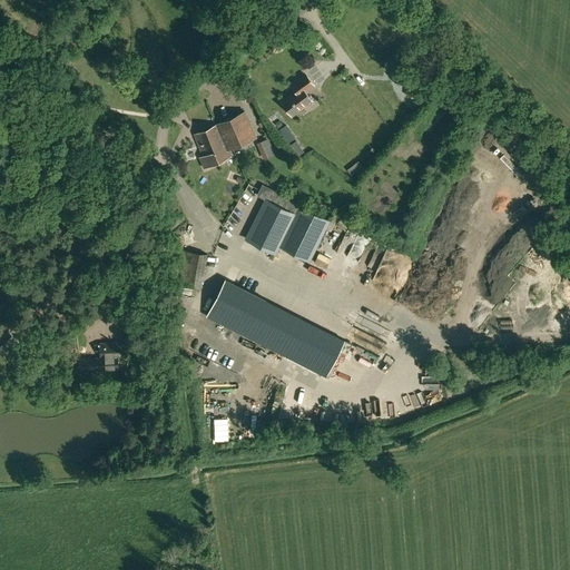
[(396,62),(394,81),(406,82),(408,64),(396,62)]
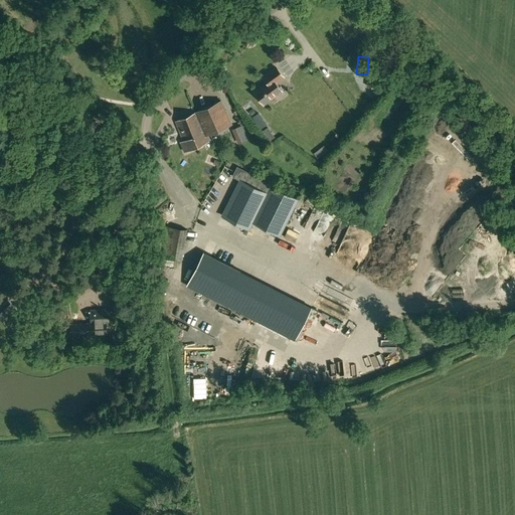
[(265,105),(283,92),(277,82),(284,77),(276,66),(264,74),(269,81),(254,92),(265,105)]
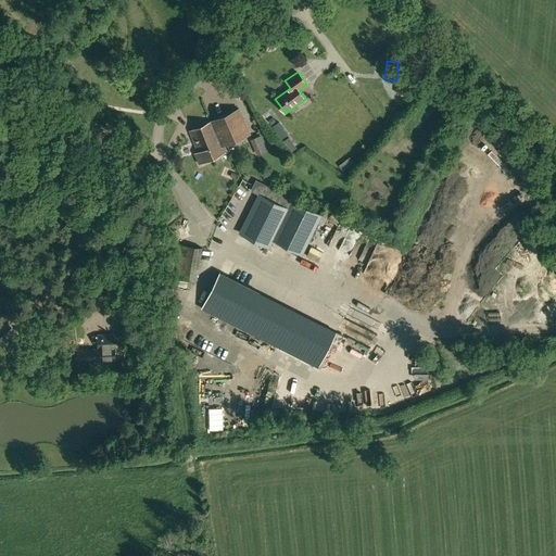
[(412,76),(400,75),(399,93),(409,95),(412,76)]
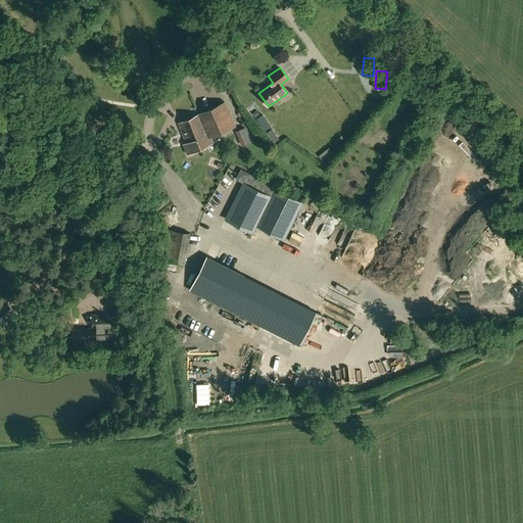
[(187,143),(184,144),(188,154),(212,143),(209,137),(235,126),(225,102),(178,123),(187,143)]
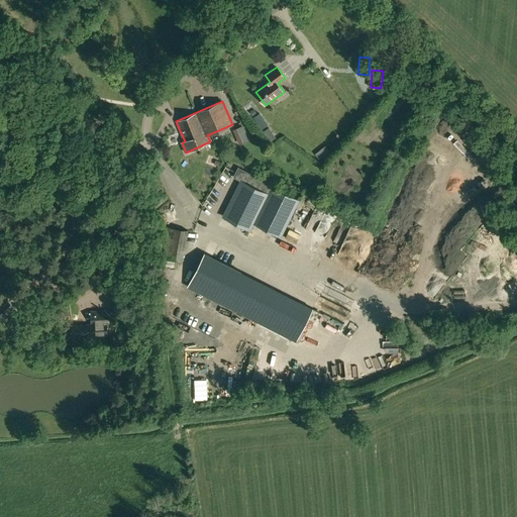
[(253,117),(256,122),(263,118),(260,113),(253,117)]
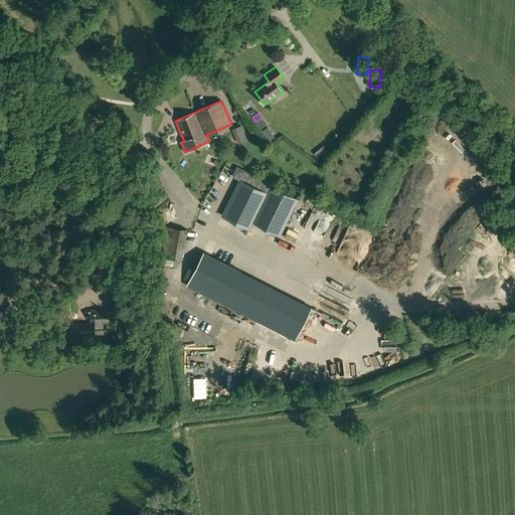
[(86,115),(80,125),(93,131),(98,121),(86,115)]
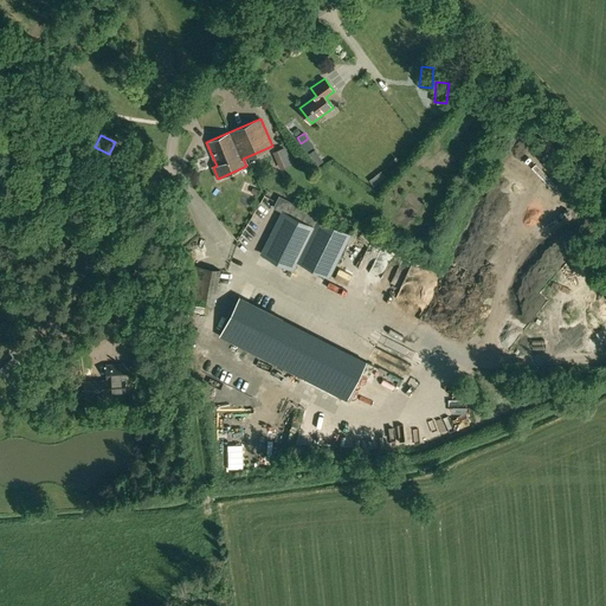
[(122,153),(120,156),(120,163),(123,163),(128,167),(135,166),(139,161),(137,154),(133,150),(126,152),(124,154),(122,153)]
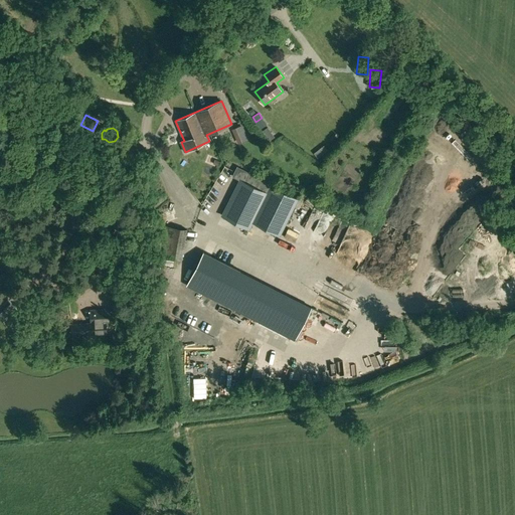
[(240,180),(222,216),(249,229),(253,222),(281,235),(292,213),(295,206),(298,200),(271,187),(273,184),(244,170),(240,180)]
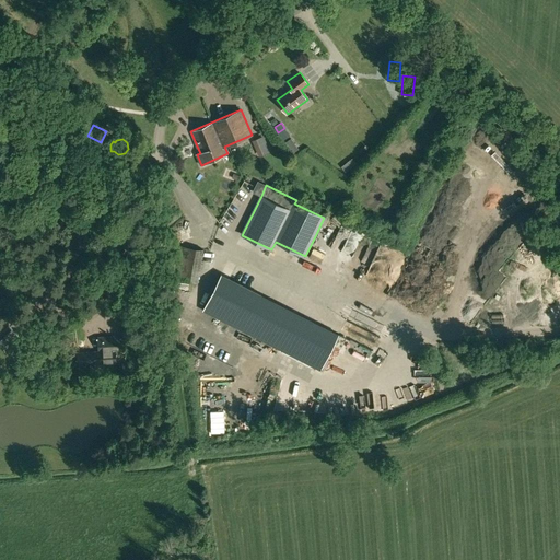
[(172,251),(168,276),(174,276),(178,252),(172,251)]
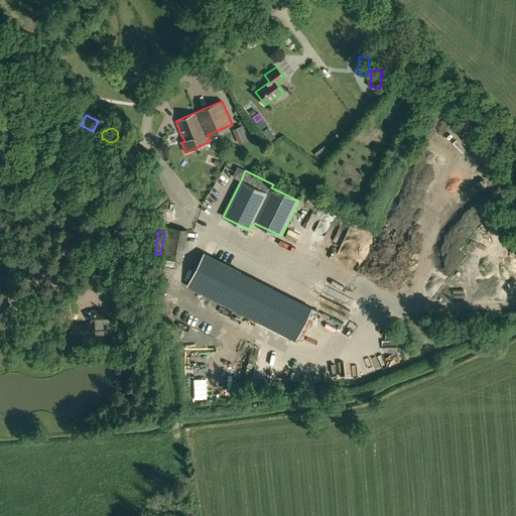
[(204,253),(187,286),(195,290),(209,297),(226,264),(211,257),(204,253)]
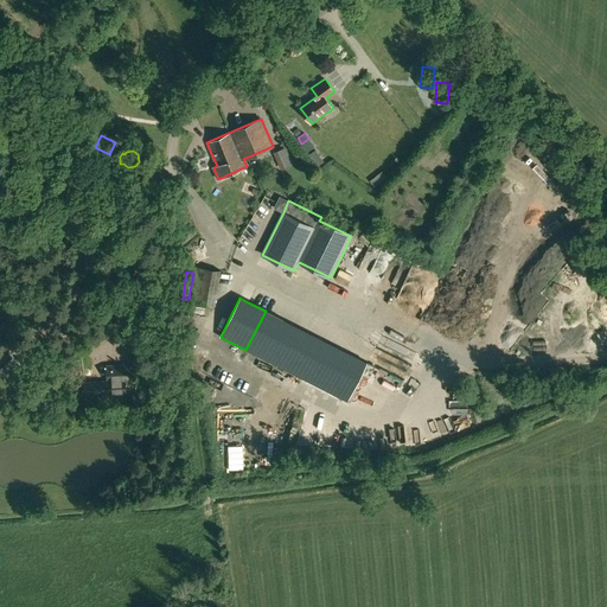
[(190,314),(204,317),(204,313),(206,313),(208,307),(179,304),(178,310),(190,311),(190,314)]
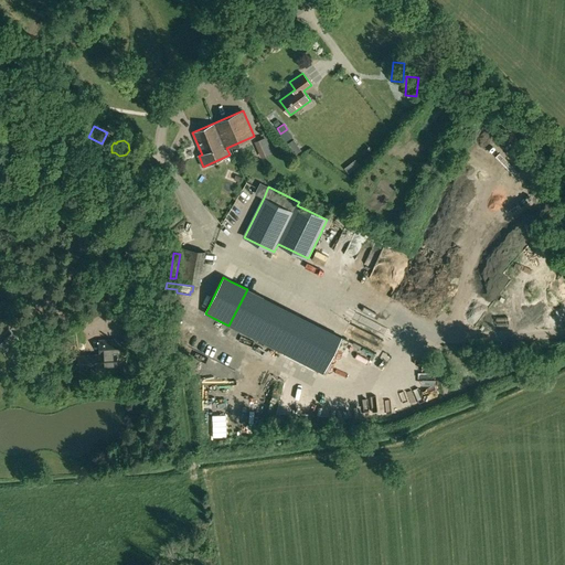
[(343,338),(247,289),(228,326),(324,374),(338,348),(343,338)]
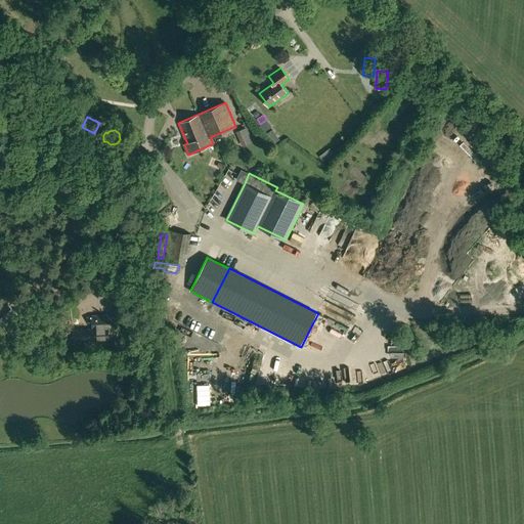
[(0,312),(0,323),(3,328),(12,319),(13,320),(18,316),(8,306),(0,312)]
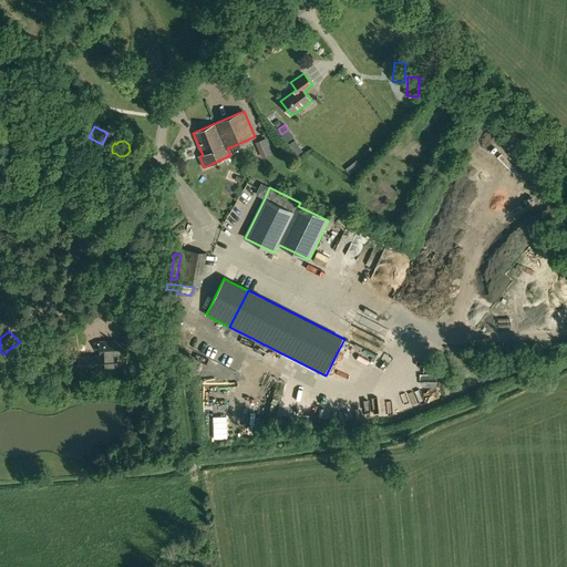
[(344,339),(339,349),(344,352),(350,342),(344,339)]
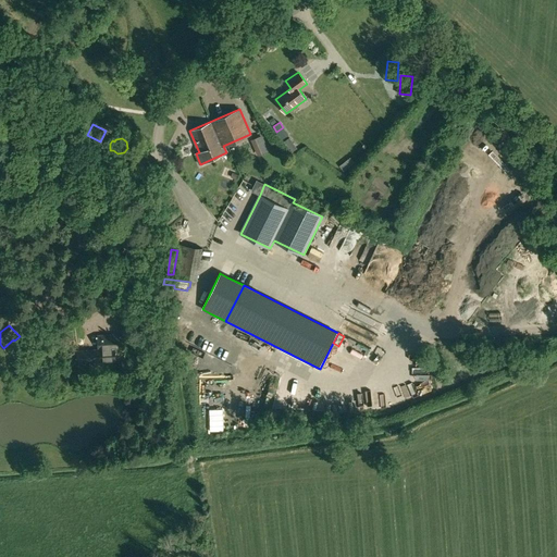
[(98,338),(98,353),(77,354),(77,363),(115,361),(114,351),(120,351),(119,337),(98,338)]
